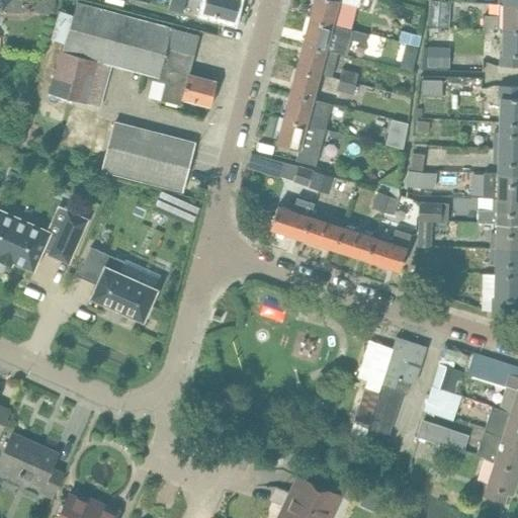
[(233,20),(238,0),(205,0),(202,12),(233,20)]
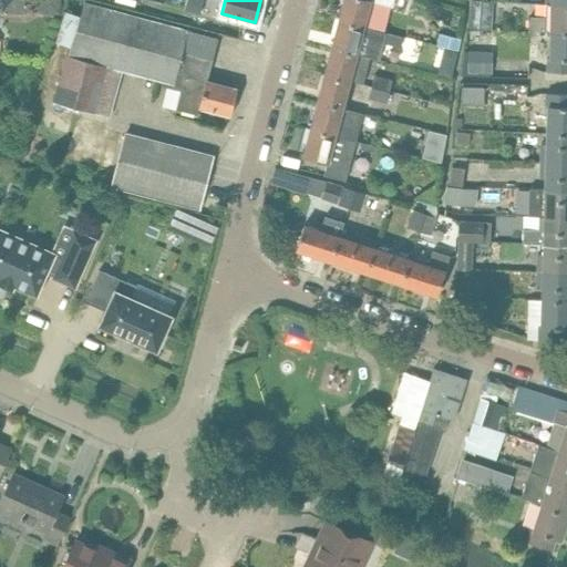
[(343,0),(339,20),(366,27),(372,2),(392,8),(394,0),(343,0)]
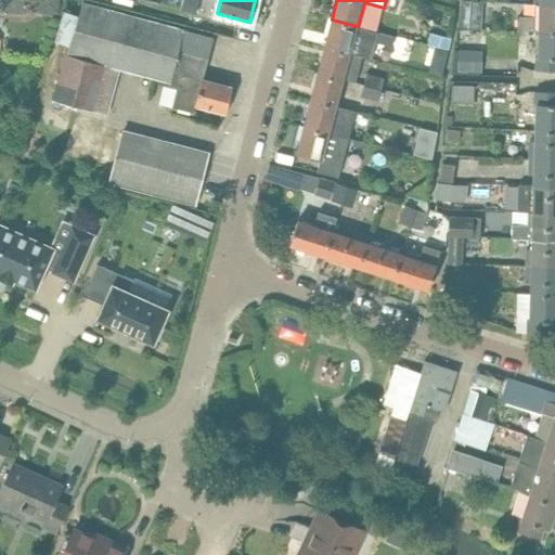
[(480,29),(483,1),(465,0),(461,0),(459,27),(480,29)]
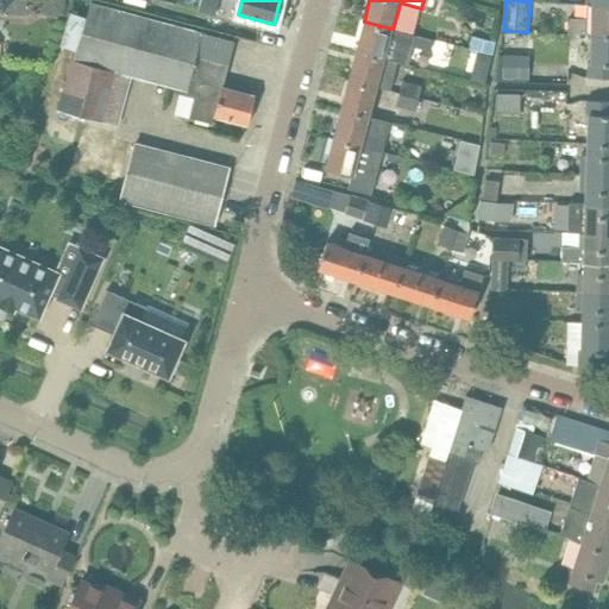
[(234,42),(212,36),(98,5),(93,4),(88,18),(70,12),(60,45),(77,51),(57,112),(115,127),(130,77),(184,92),(184,96),(194,98),(189,118),(213,124),(215,114),(248,124),(255,95),(223,87),(234,42)]
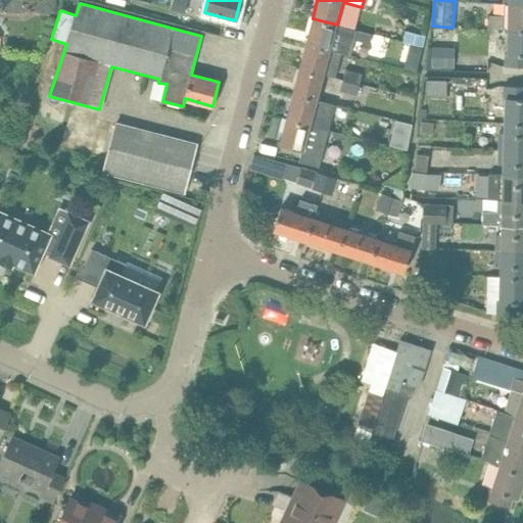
[(522,29),(522,3),(503,3),(502,15),(488,15),(488,29),(508,29),(522,29)]
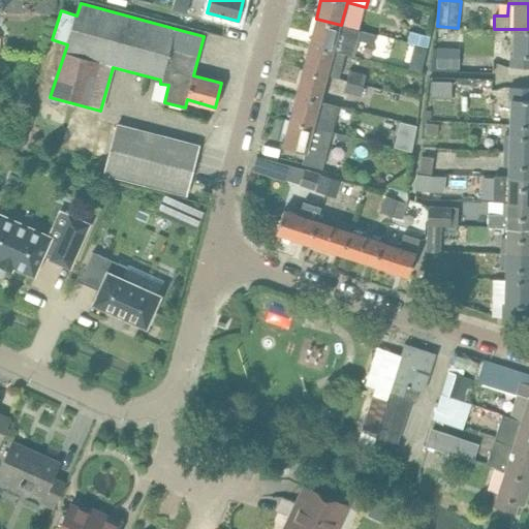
[(374,47),(377,36),(361,31),(341,26),(341,25),(316,19),(310,43),(346,54),(353,56),(358,41),(374,47)]
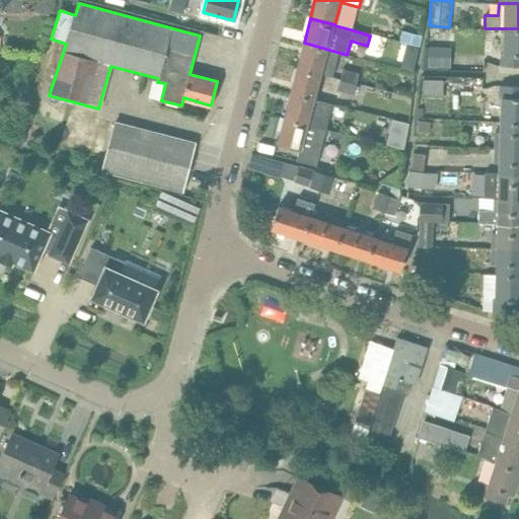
[(518,28),(504,28),(503,53),(501,53),(501,65),(518,66),(518,28)]
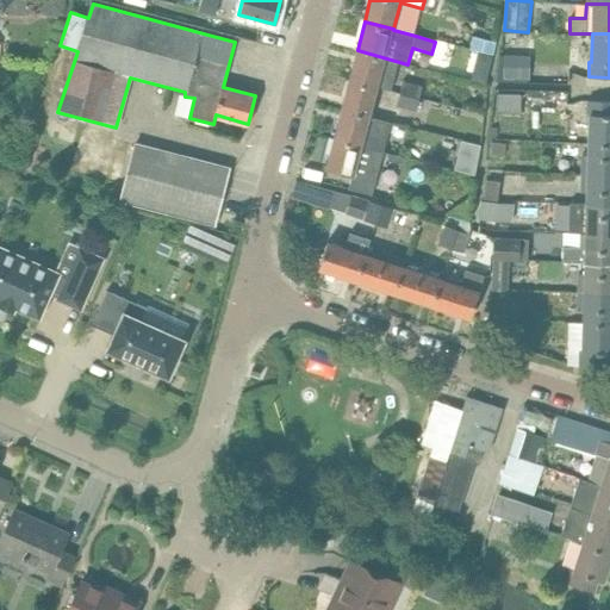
[(391,91),(399,62),(358,50),(349,80),(378,87),(391,91)]
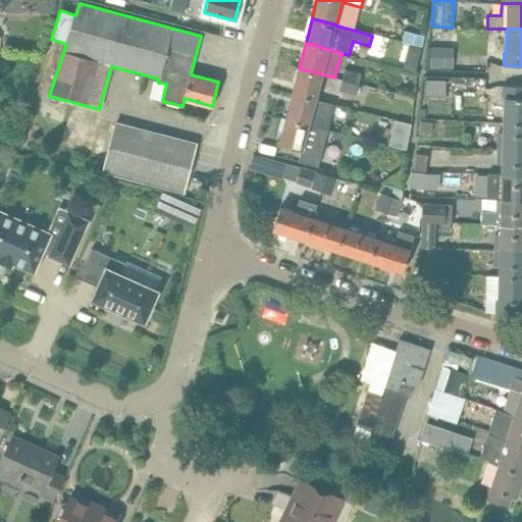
[(453,68),(454,48),(431,47),(431,48),(427,48),(425,68),(430,68),(430,67),(453,68)]
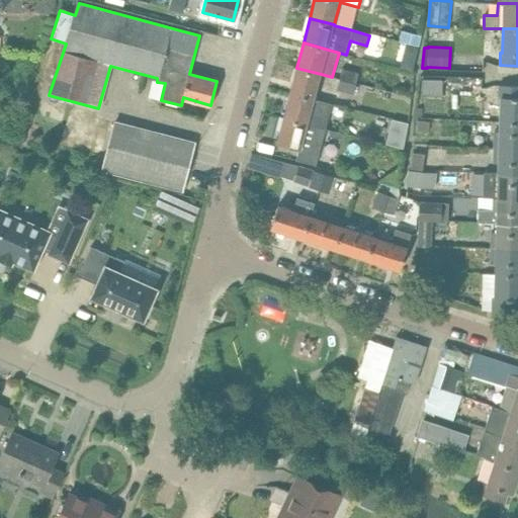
[(314,99),(321,74),(296,68),(290,93),(314,99)]
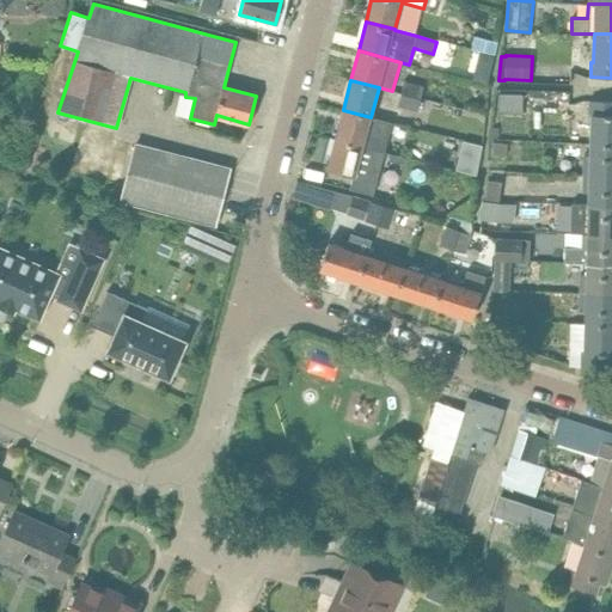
[(404,81),(401,93),(421,99),(424,87),(404,81)]
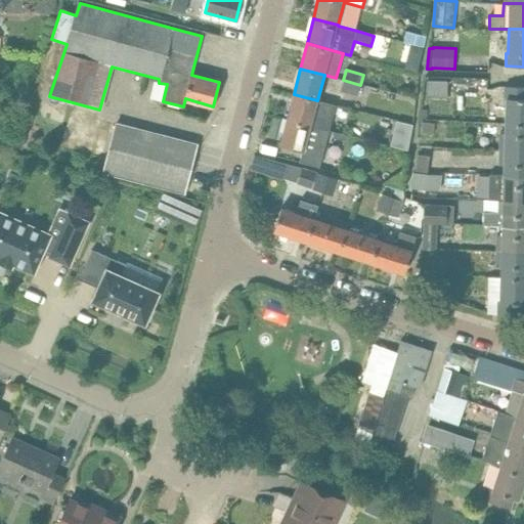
[(357,96),(360,85),(343,80),(340,91),(357,96)]
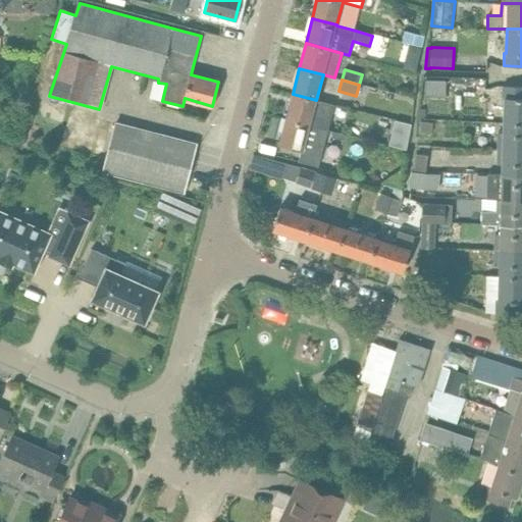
[(425,80),(424,97),(446,97),(446,81),(425,80)]
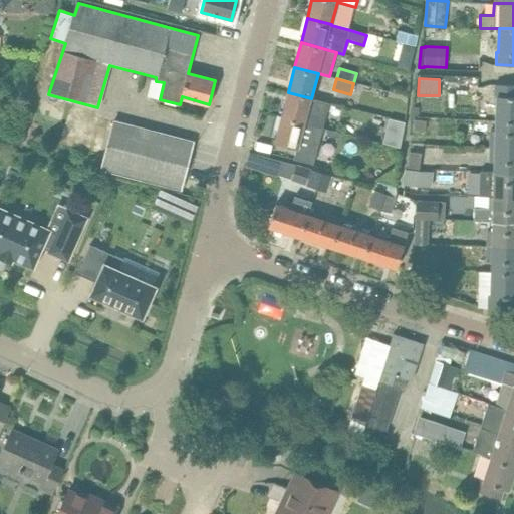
[(513,84),(495,84),(495,96),(497,96),(496,120),(513,120),(513,84)]
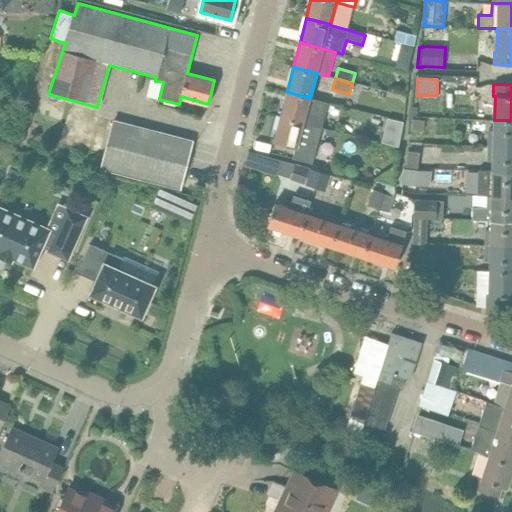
[(304,123),(310,98),(287,92),(280,116),(304,123)]
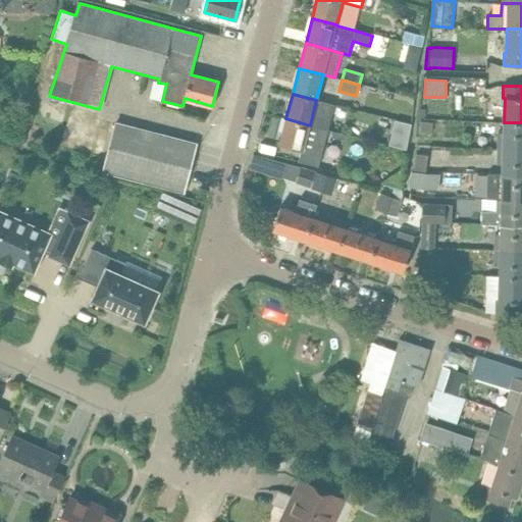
[(285,118),(279,144),(299,149),(301,150),(298,160),(318,165),(327,129),(310,125),(285,118)]
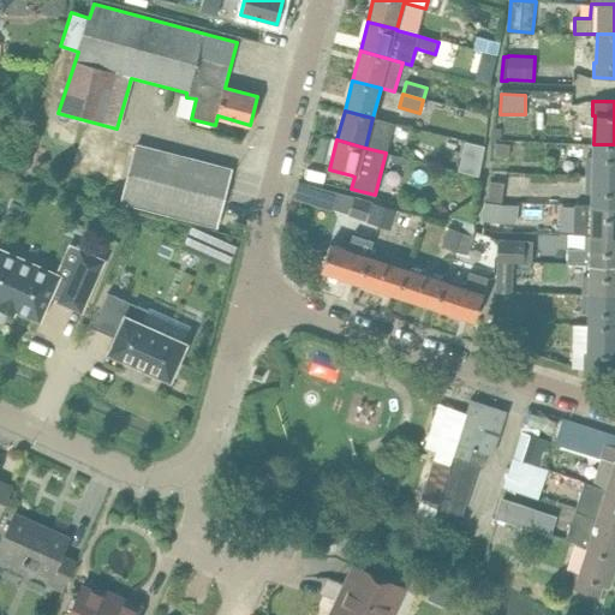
[(614,174),(614,144),(593,144),(593,157),(585,156),(585,174),(614,174)]
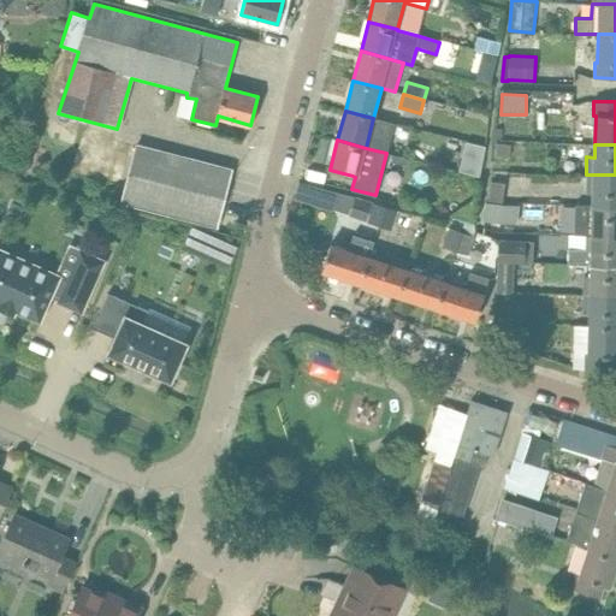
[(217,226),(231,170),(207,164),(137,147),(123,203),(193,220),(217,226)]
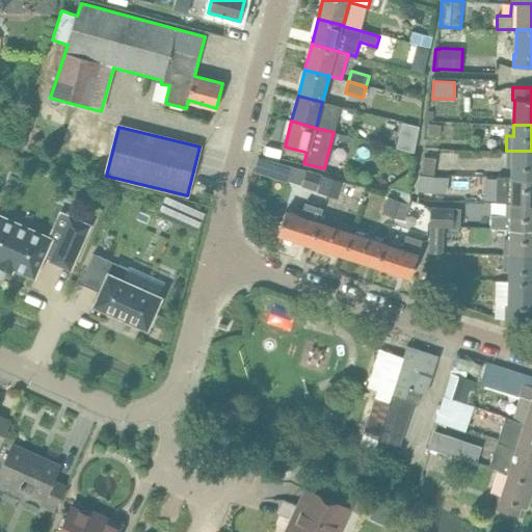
[(23,151),(25,141),(14,138),(11,148),(23,151)]
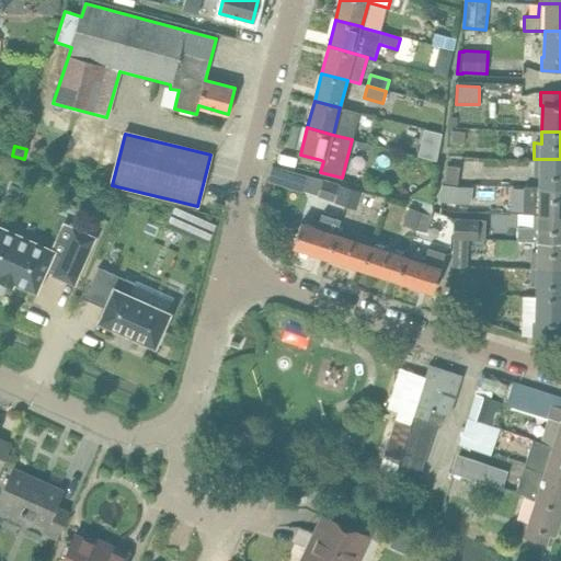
[(560,186),(560,159),(534,159),(534,176),(539,178),(539,186),(560,186)]
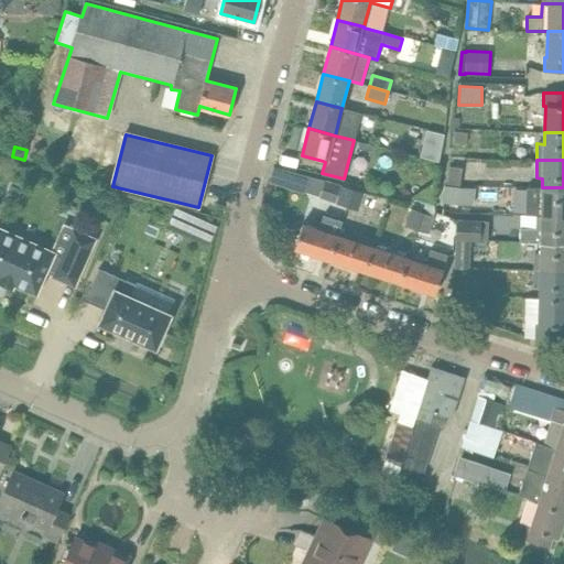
[(461,186),(463,167),(449,165),(446,184),(461,186)]
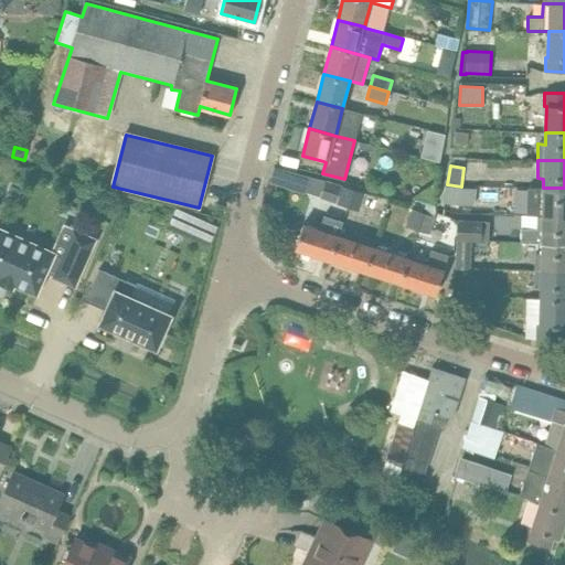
[(348,208),(353,190),(342,185),(337,204),(348,208)]
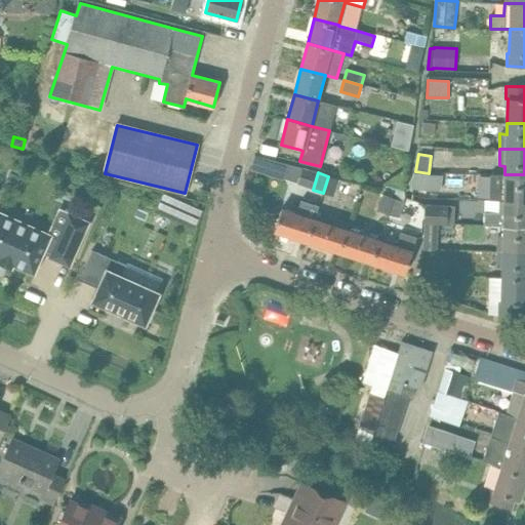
[(413,172),(411,190),(413,190),(428,191),(442,193),(443,176),(430,174),(413,172)]
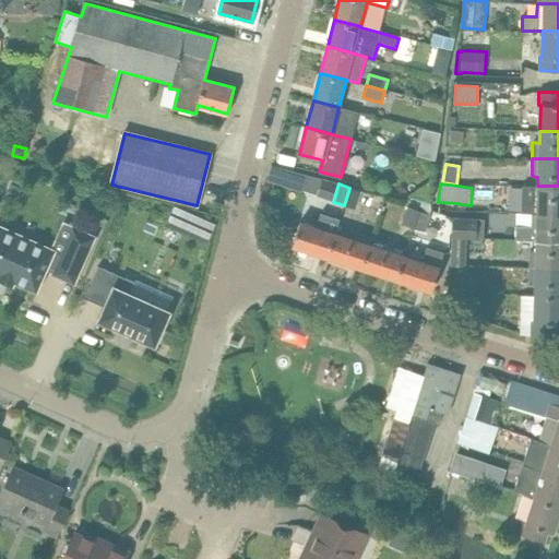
[(558,213),(558,186),(537,186),(522,186),(521,213),(530,213),(558,213)]
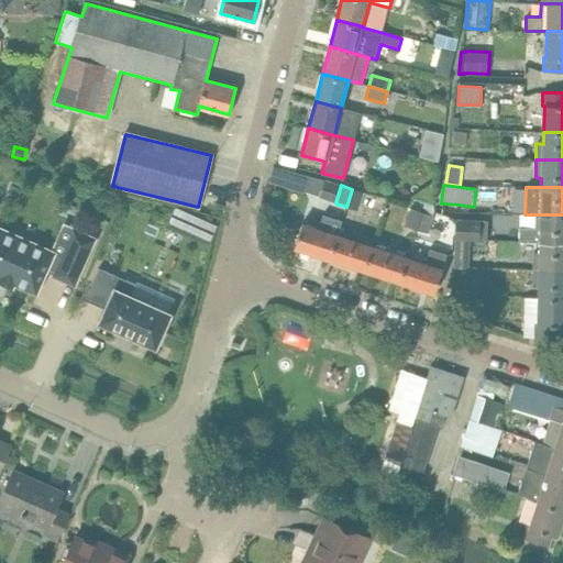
[(359,211),(364,194),(352,189),(346,207),(359,211)]
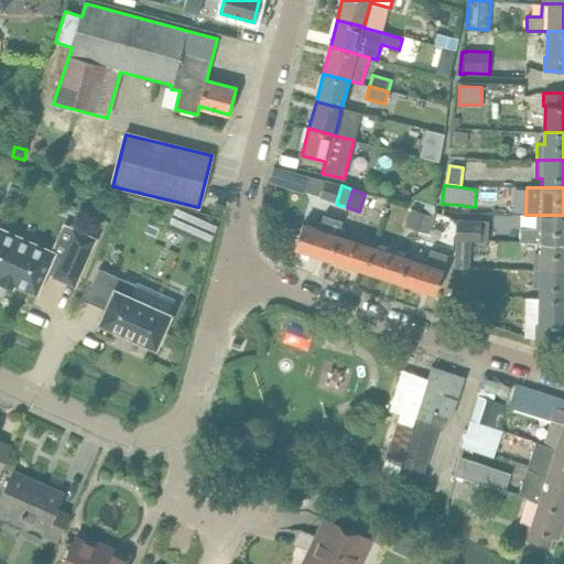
[(415,230),(422,212),(411,208),(404,226),(415,230)]
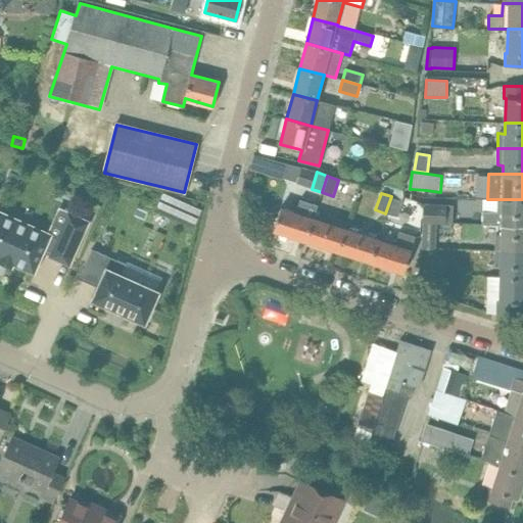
[(402,200),(391,196),(385,214),(397,218),(402,200)]
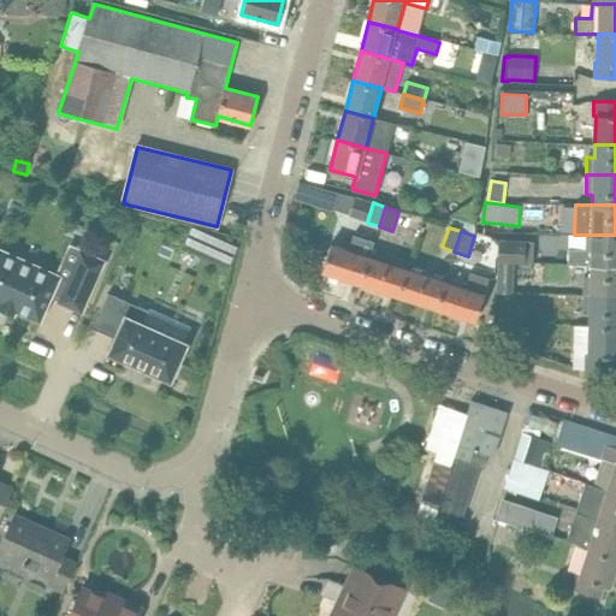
[(360,283),(374,242),(353,235),(348,250),(330,244),(321,271),(360,283)]
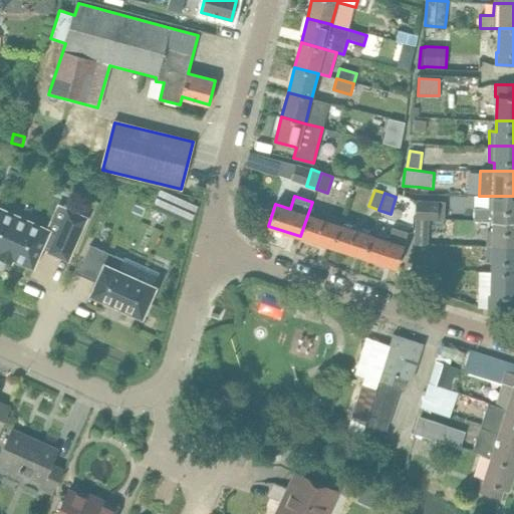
[(513,221),(513,196),(487,196),(487,207),(474,206),(473,220),(492,221),(513,221)]
